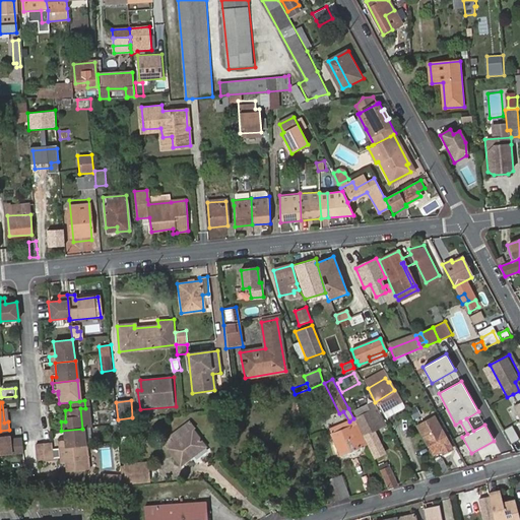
[(373,429),(384,424),(374,402),(367,405),(370,410),(355,417),(375,458),(385,454),(373,429)]
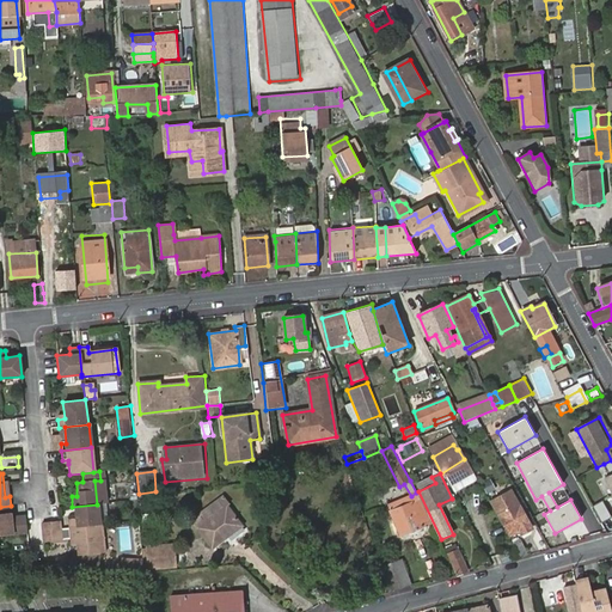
[(489,494),(497,489),(491,479),(483,484),(489,494)]
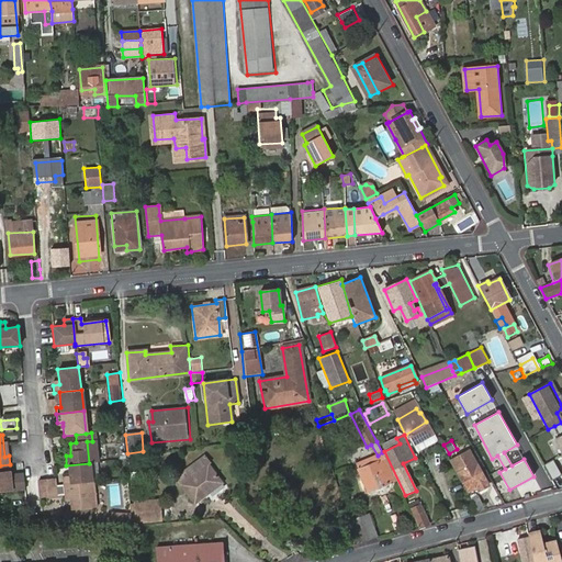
[(459,473),(469,491),(478,486),(480,491),(489,485),(469,449),(450,459),(459,473)]
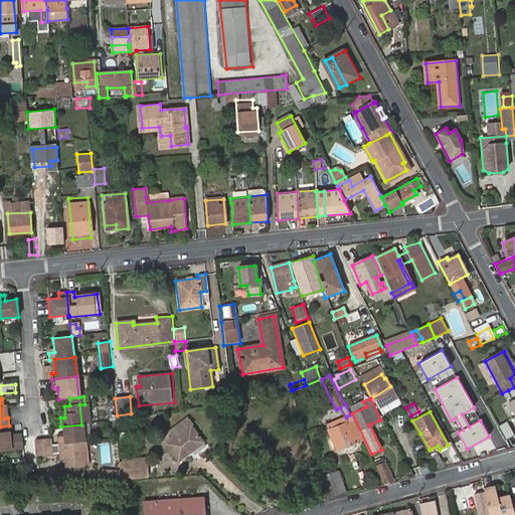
[(355,442),(362,439),(354,422),(350,414),(346,417),(326,425),(337,451),(356,443),(355,442)]
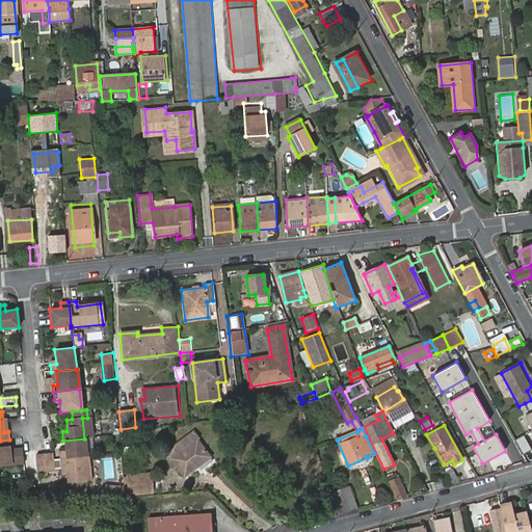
[(414,445),(420,444),(417,430),(410,431),(414,445)]
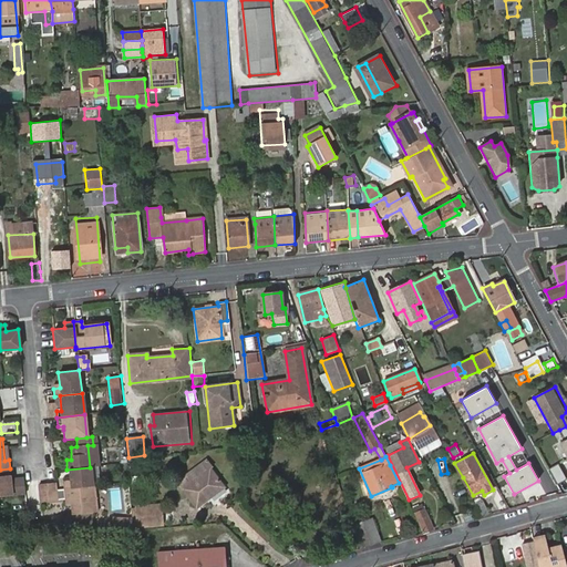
[(197,506),(213,495),(210,492),(223,483),(212,467),(206,460),(178,481),(184,486),(197,506)]
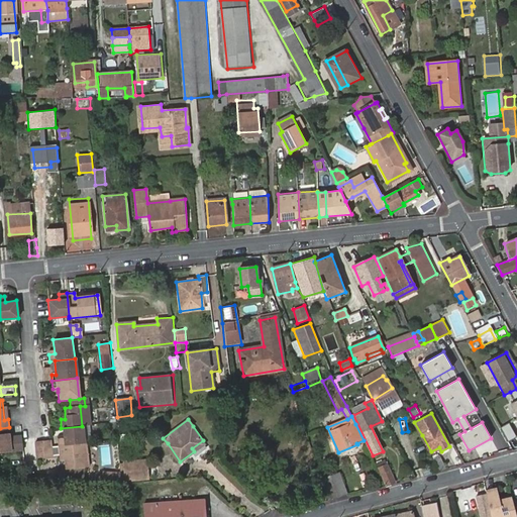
[(63,445),(84,443),(82,426),(61,428),(62,439),(63,445)]
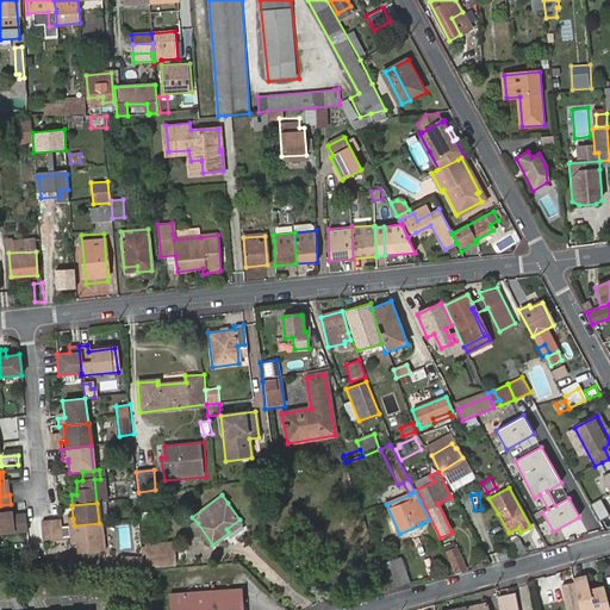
[(0,534),(29,531),(27,517),(26,514),(12,515),(11,504),(0,505),(0,534)]
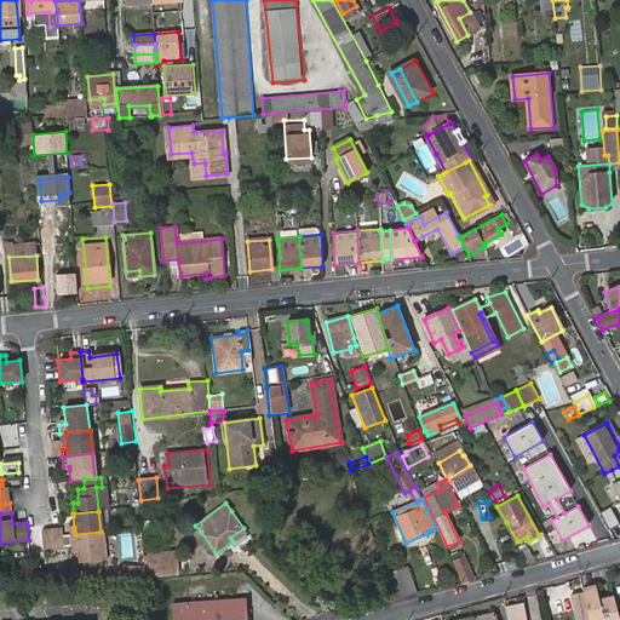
[(62,543),(59,523),(51,524),(53,544),(62,543)]
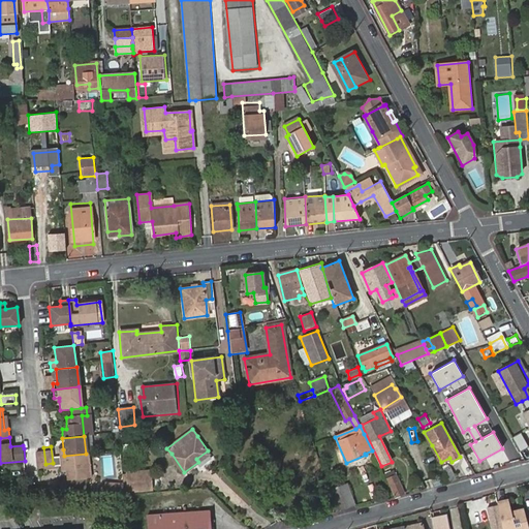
[(45,464),(43,447),(36,447),(38,464),(45,464)]
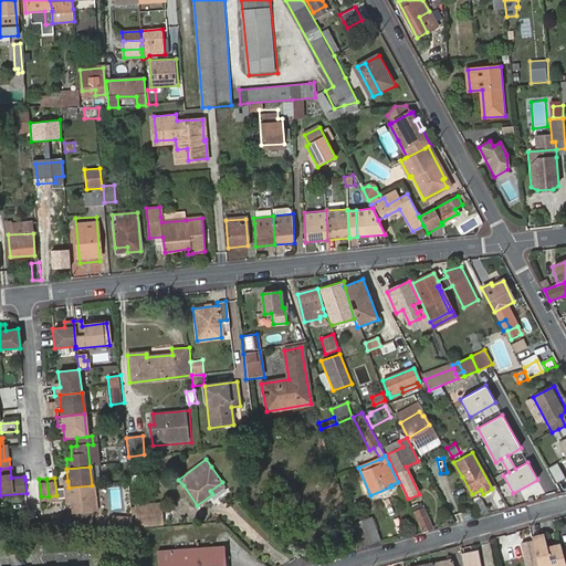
[(212,494),(224,485),(222,482),(210,491),(212,494)]
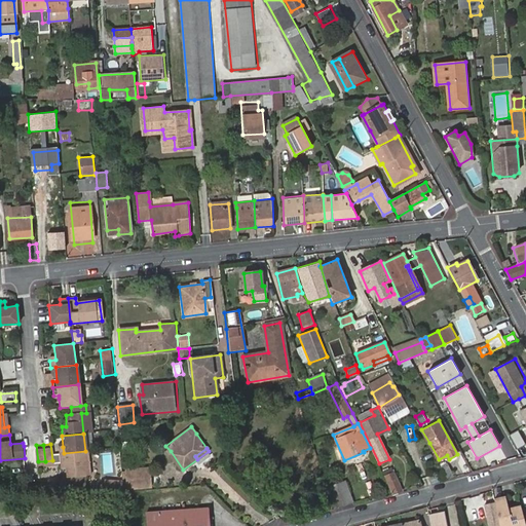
[(86,468),(85,451),(64,453),(58,454),(59,460),(65,459),(66,471),(86,468)]
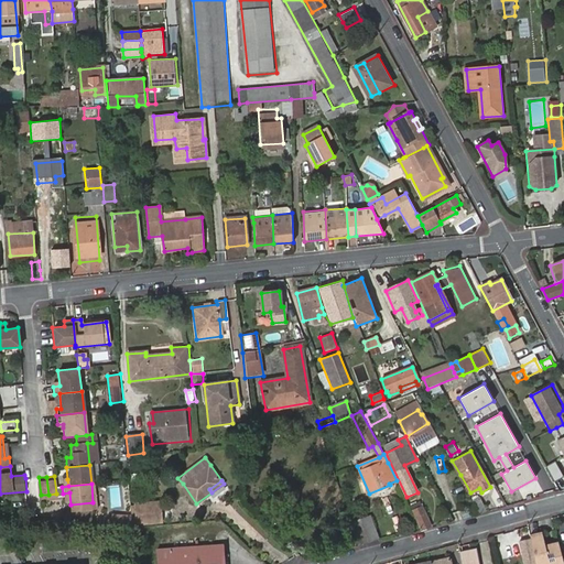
[(107,486),(109,511),(123,509),(121,484),(107,486)]
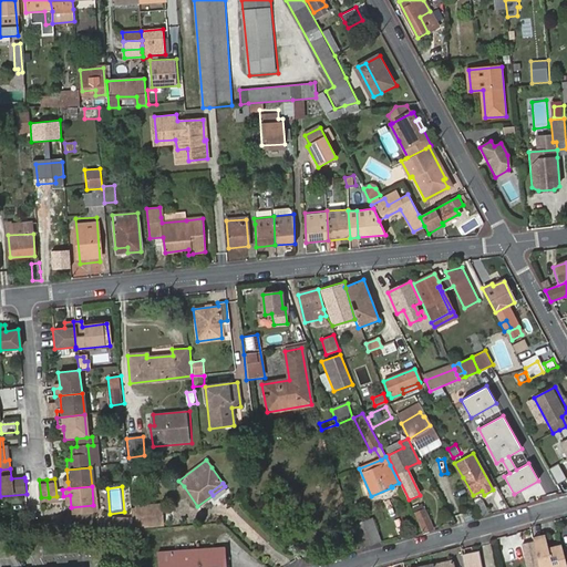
[(478,507),(484,516),(490,513),(484,504),(478,507)]
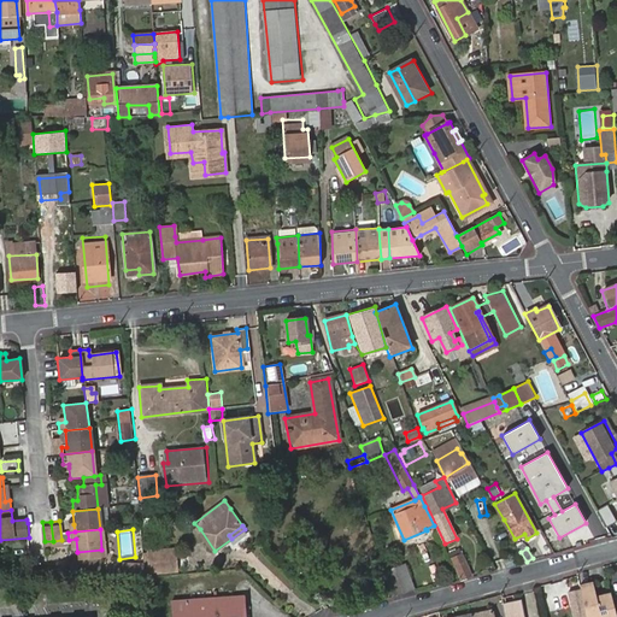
[(146,551),(148,575),(176,571),(174,550),(146,551)]
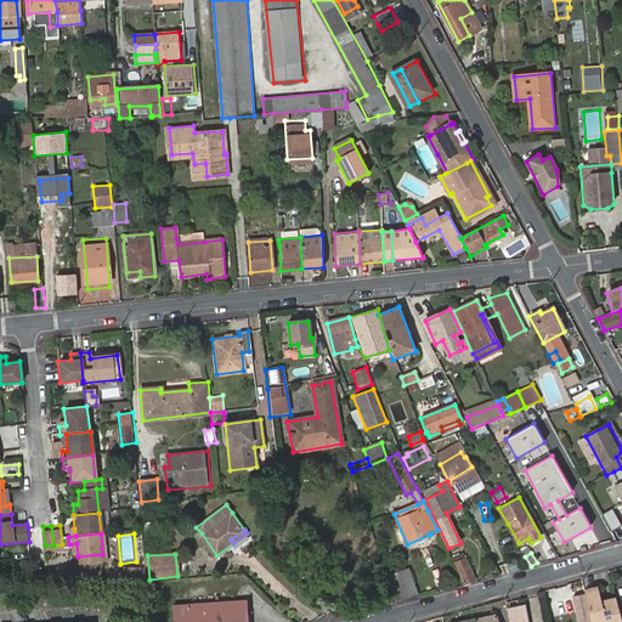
[(453,559),(465,584),(475,580),(463,554),(453,559)]
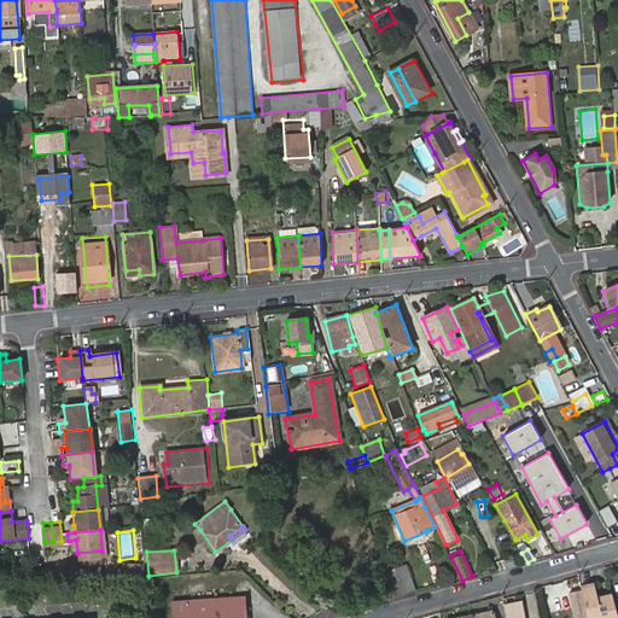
[(144,566),(122,564),(121,577),(145,578),(145,576),(144,566)]
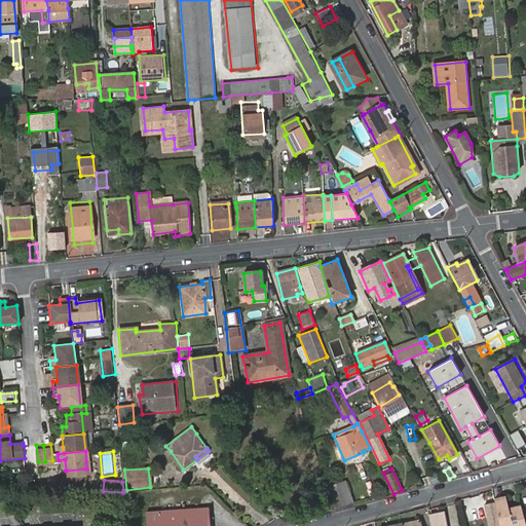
[(345,480),(327,487),(335,510),(352,502),(345,480)]
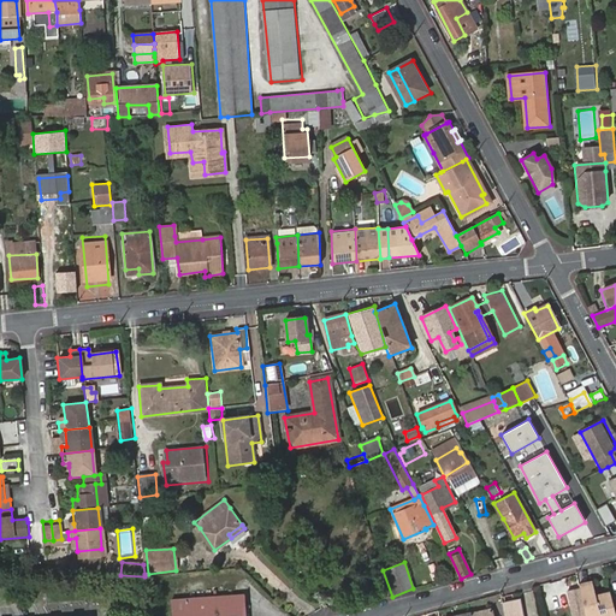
[(592,581),(579,584),(585,615),(615,615),(610,593),(594,597),(592,581)]
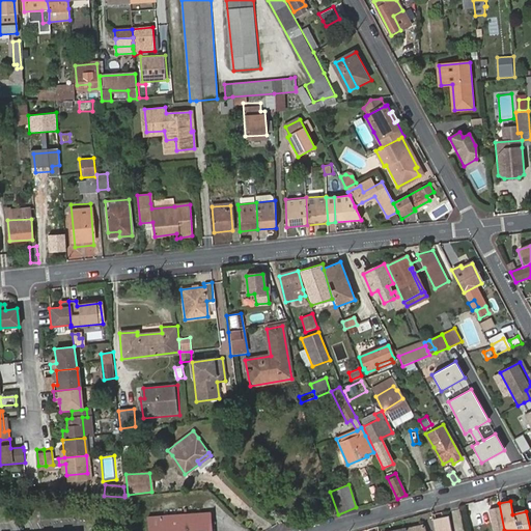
[(212,530),(210,512),(157,518),(158,529),(147,529),(147,530),(212,530)]
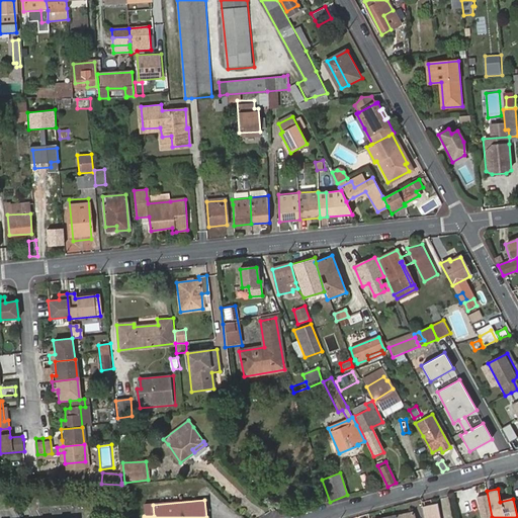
[(436,517),(434,508),(422,510),(423,517),(436,517)]
